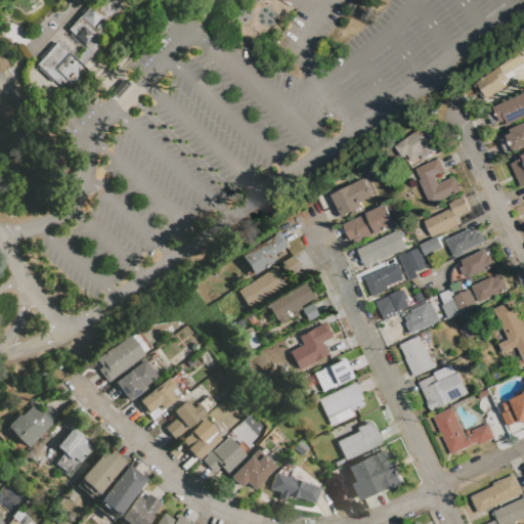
[(93,52),(102,41),(97,36),(128,3),(124,0),(94,0),(80,16),(80,15),(68,29),(71,32),(69,35),(82,48),(85,45),(87,46),(90,50),(93,52)]
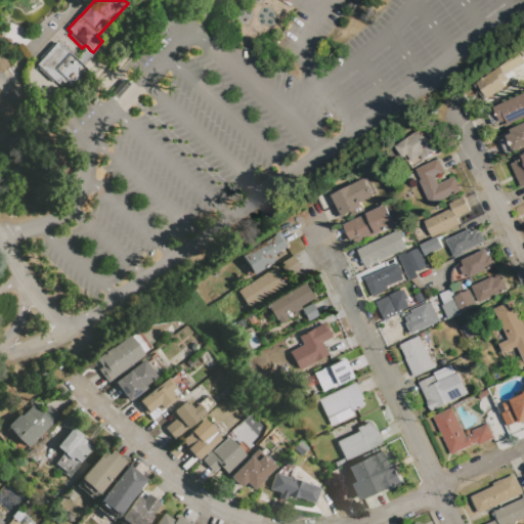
[(88,71),(79,62),(75,58),(56,42),(36,63),(56,83),(59,79),(63,83),(66,80),(73,87),(88,71)]
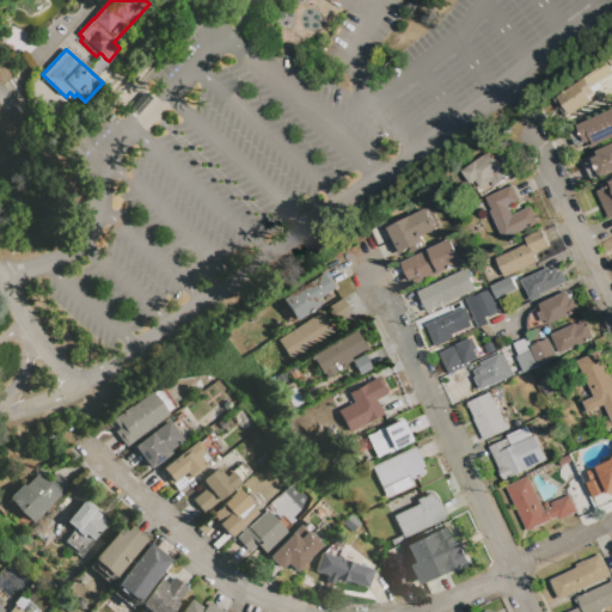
[(105,59),(99,66),(92,73),(87,68),(95,61),(102,54),(105,59)]
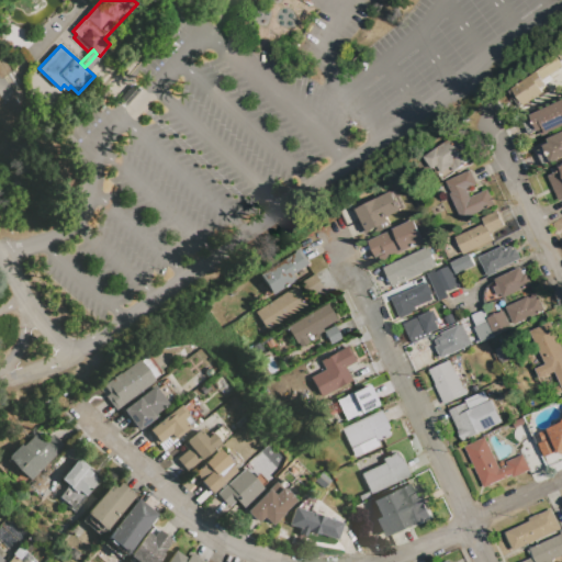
[(557,57),(561,65),(561,67),(550,76),(553,80),(544,86),(544,85),(539,88),(542,92),(519,108),(508,92),(512,90),(512,89),(557,57)]
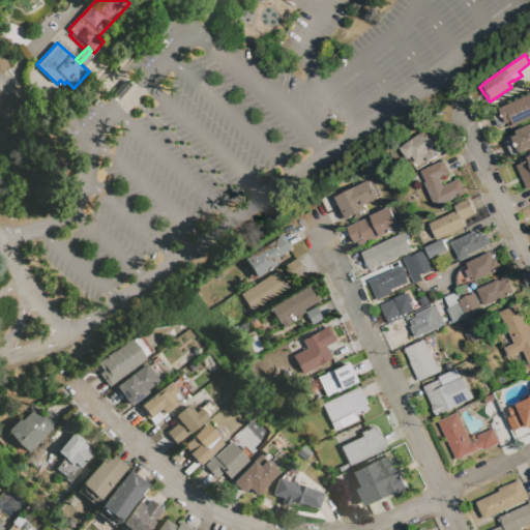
[(529,94),(529,119),(511,128),(509,124),(508,124),(500,109),(529,94)]
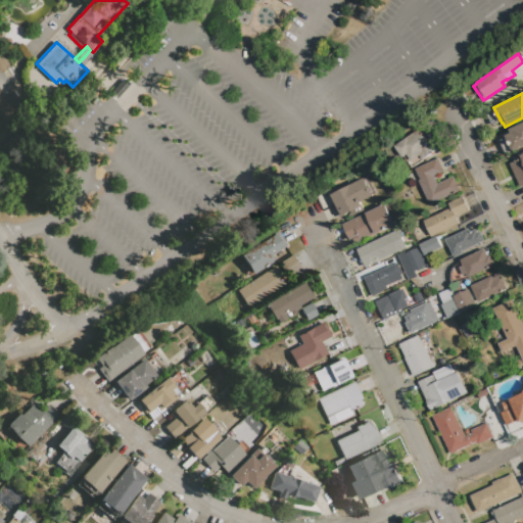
[(522,146),(513,151),(506,154),(500,141),(507,138),(506,136),(510,134),(508,130),(522,123),(522,146)]
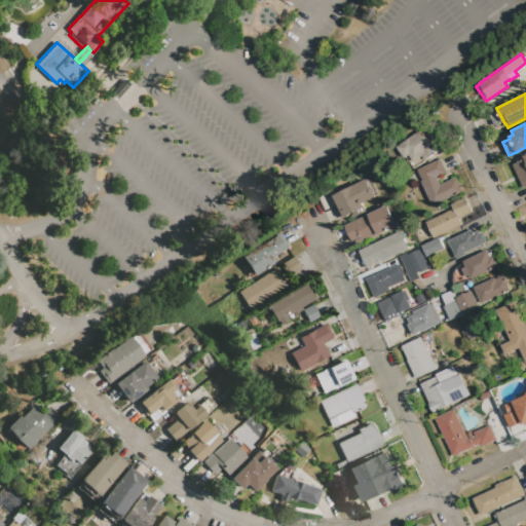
[(396,148),(421,129),(425,135),(431,130),(443,146),(416,166),(409,155),(404,159),(396,148)]
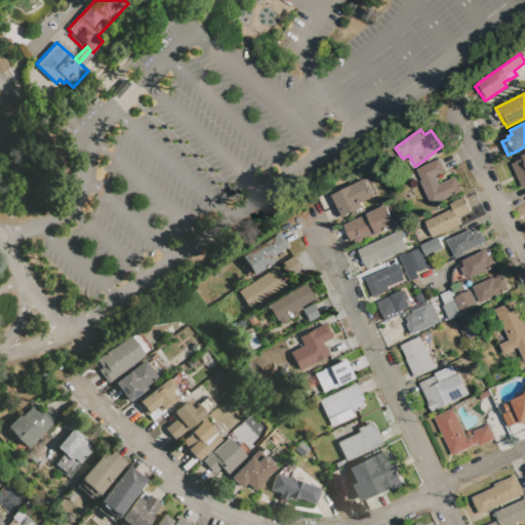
[(524,155),(524,187),(523,188),(513,165),(524,160),(523,156),(524,155)]
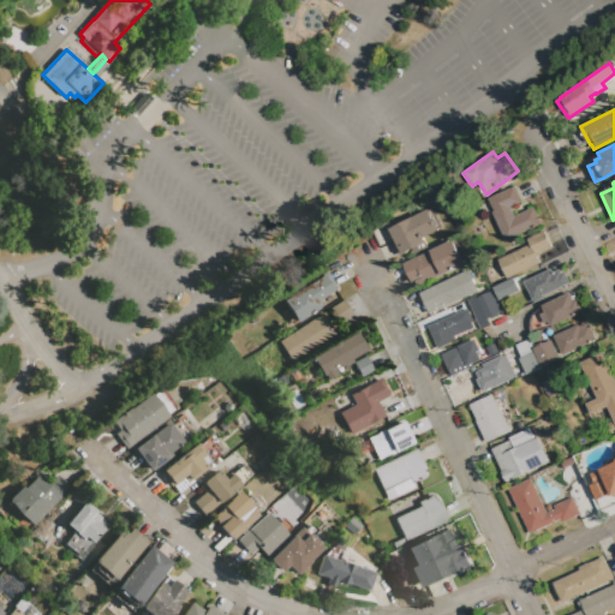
[(514,186),(521,202),(511,208),(514,216),(533,207),(542,224),(506,240),(493,213),(494,213),(488,199),(514,186)]
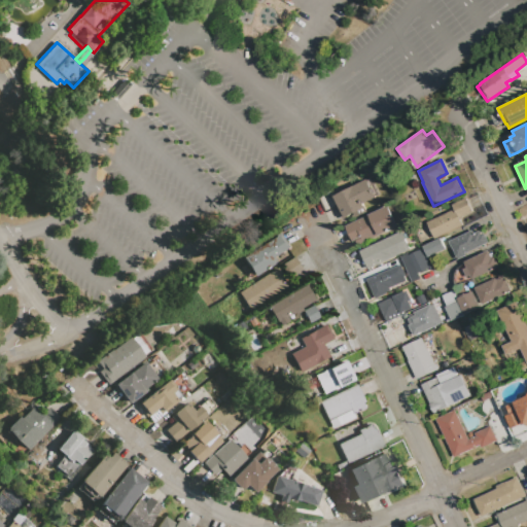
[(334,197),(366,180),(376,198),(362,204),(367,212),(354,218),(352,214),(342,219),(336,206),(338,205),(334,197)]
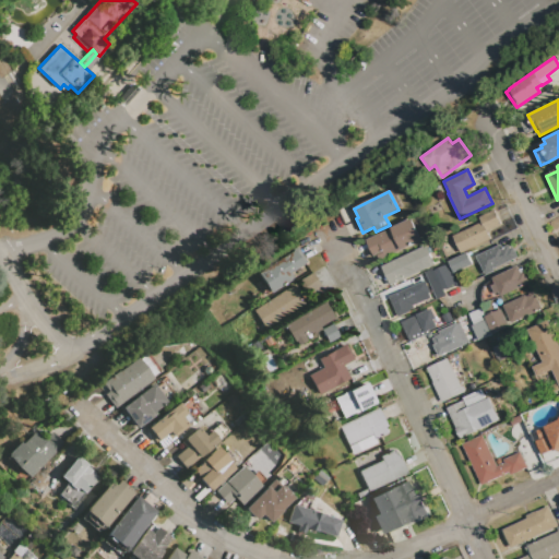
[(346,219),(340,207),(345,204),(352,216),(346,219)]
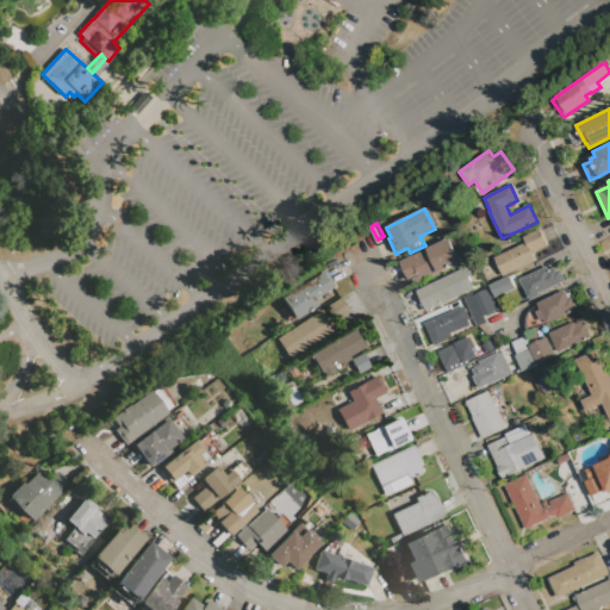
[(535,261),(503,277),(493,257),(524,243),(521,237),(539,229),(547,246),(530,253),(535,261)]
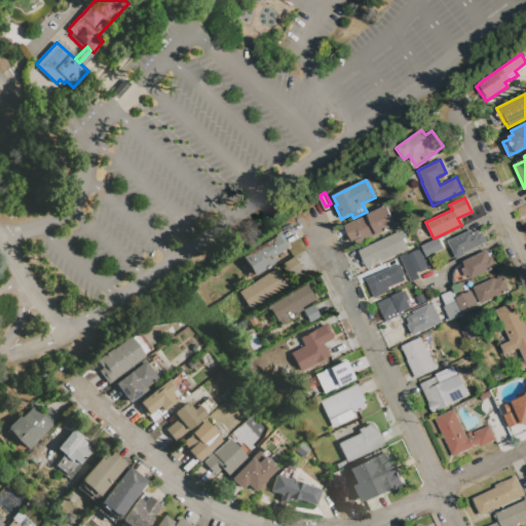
[(344,226),(387,205),(397,226),(363,242),(360,237),(351,241),(344,226)]
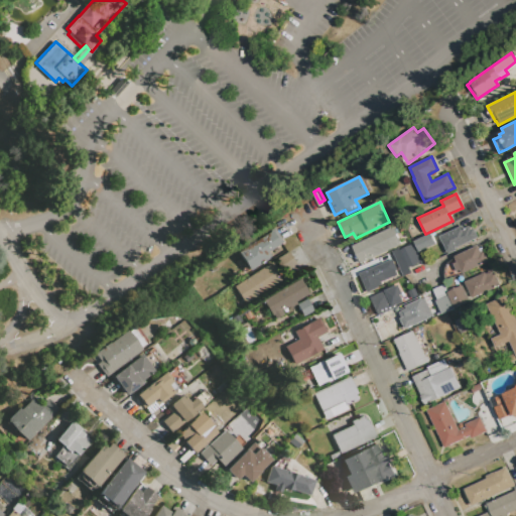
[(445,253),(437,237),(463,225),(465,229),(470,226),(471,229),(474,228),(479,238),(445,253)]
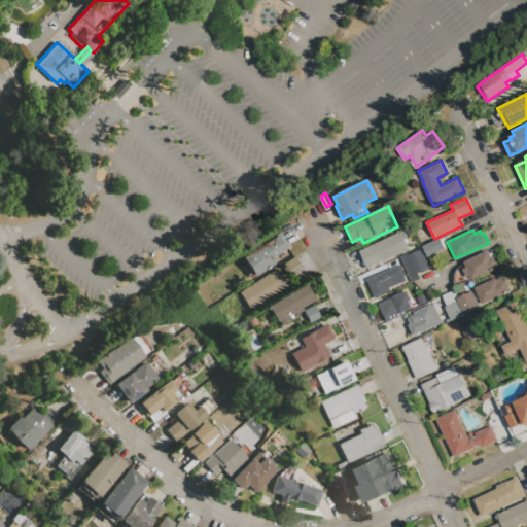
[(359,251),(401,232),(410,250),(369,270),(359,251)]
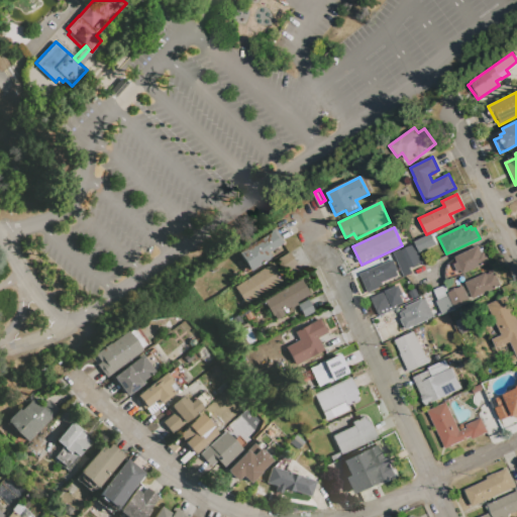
[(271,231),(275,236),(276,235),(281,243),(265,253),(267,257),(247,270),(239,256),(245,253),(242,249),(271,231)]
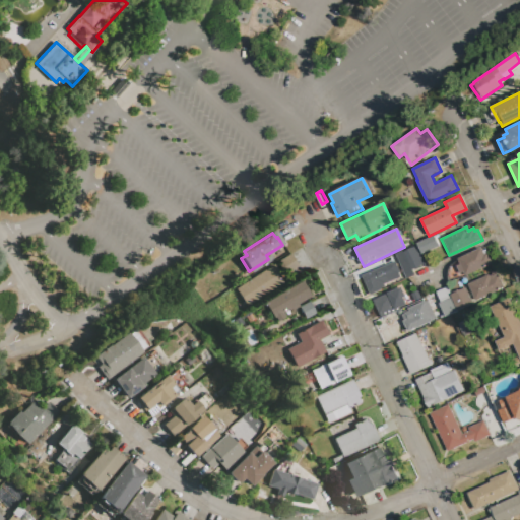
[(416,243),(434,235),(439,246),(421,254),(416,243)]
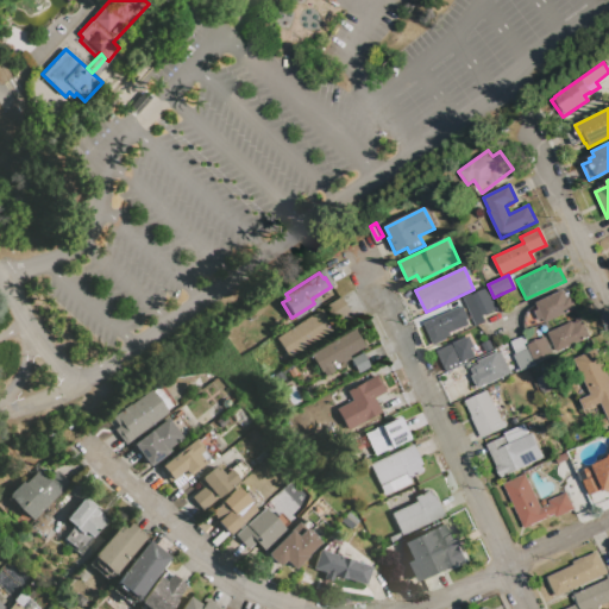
[(469,296),(487,288),(497,311),(478,319),(469,296)]
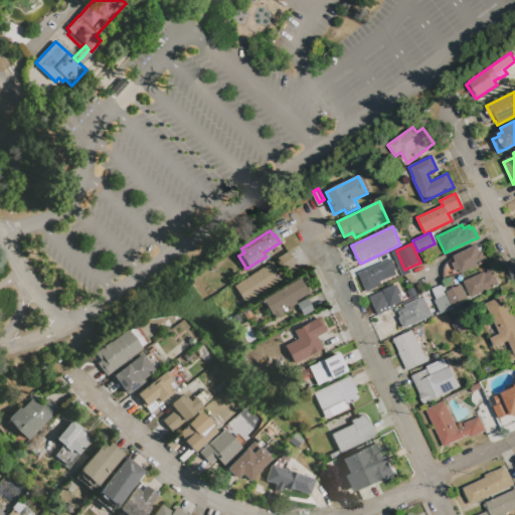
[(454,255),(477,245),(478,248),(481,246),(488,262),(462,274),(460,270),(456,272),(452,264),(456,262),(454,255)]
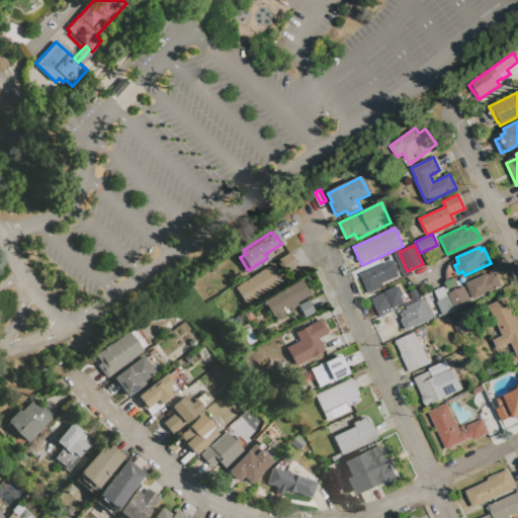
[(275,260),(288,252),(296,265),(283,274),(275,260)]
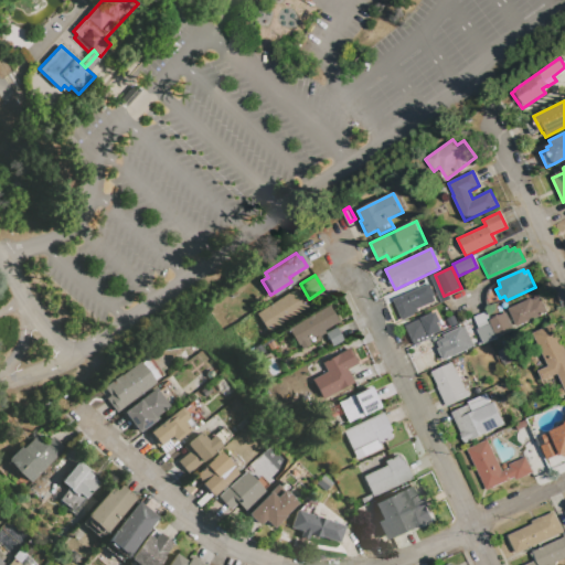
[(428,284),(434,296),(433,297),(435,301),(417,309),(418,311),(401,319),(392,299),(428,284)]
